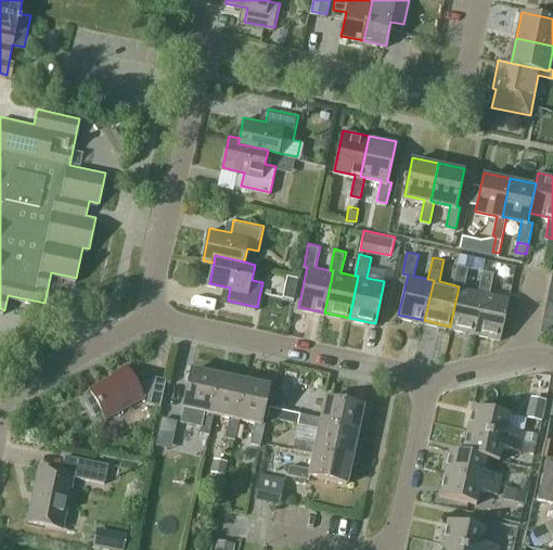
[(450,327),(475,332),(485,292),(478,291),(464,288),(468,266),(458,263),(452,284),(459,286),(450,327)]
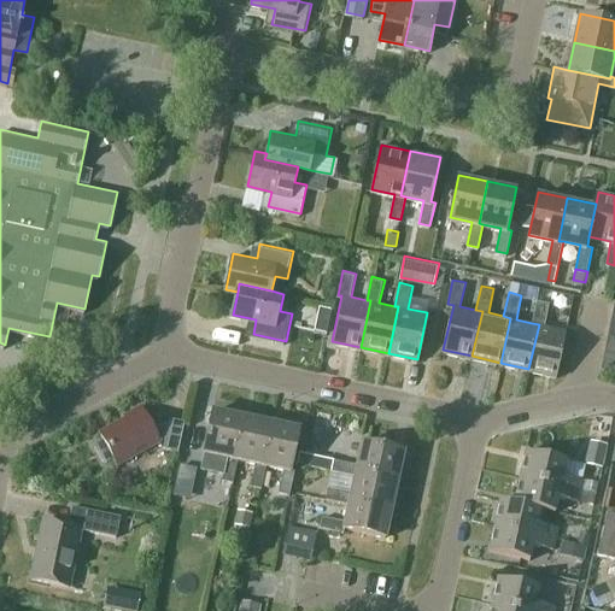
[(537,299),(532,323),(539,324),(528,369),(557,375),(567,330),(545,325),(550,301),(537,299)]
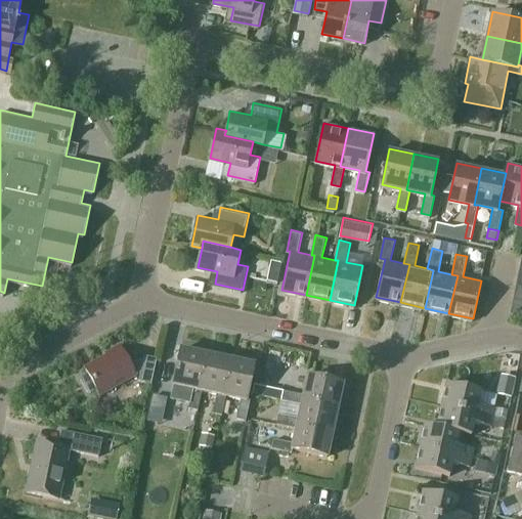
[(521,298),(514,297),(511,312),(521,314),(521,298)]
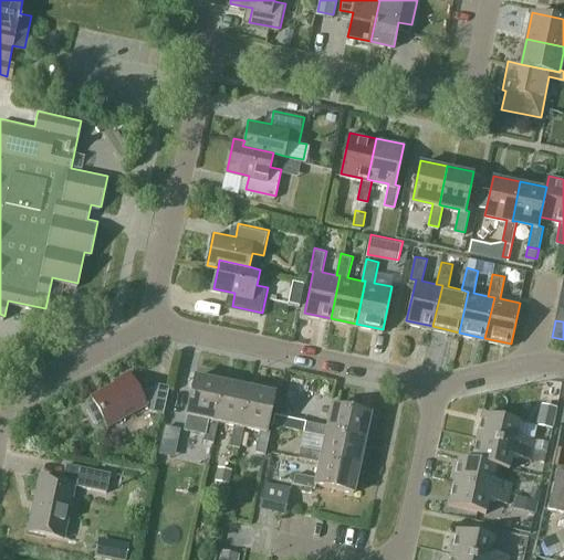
[(129,369),(114,378),(115,381),(92,393),(95,400),(89,403),(87,407),(94,420),(98,421),(104,416),(107,423),(147,401),(146,400),(152,399),(150,408),(164,411),(169,383),(156,380),(155,383),(141,389),(129,369)]
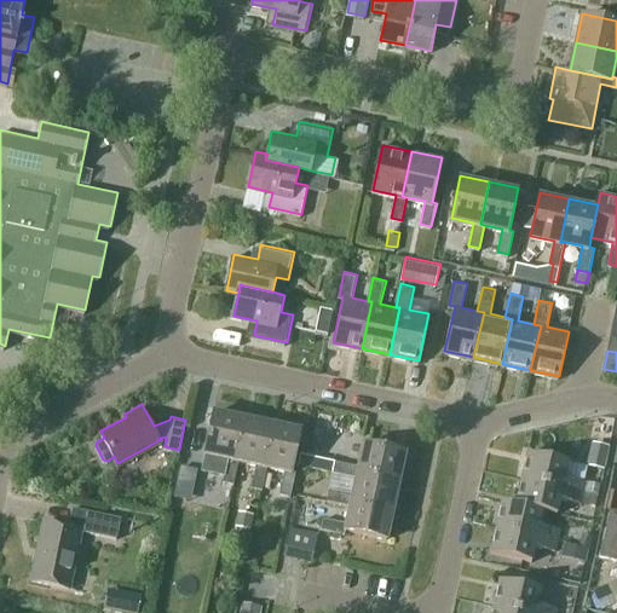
[(234,481),(238,457),(235,456),(244,414),(215,408),(206,450),(229,455),(224,479),(234,481)]
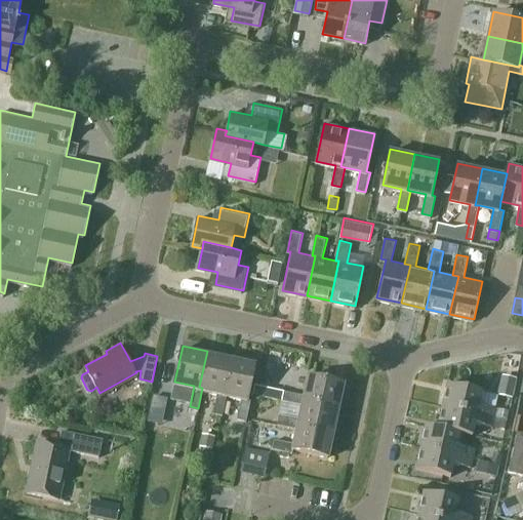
[(232,356),(207,351),(199,387),(202,388),(217,391),(213,411),(224,413),(228,394),(224,393),(232,356)]
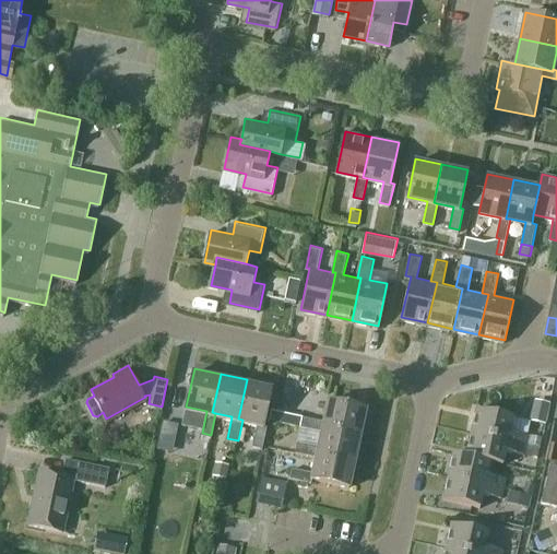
[(238,419),(243,420),(258,423),(253,444),(263,446),(269,423),(264,423),(272,386),(247,379),(238,419)]
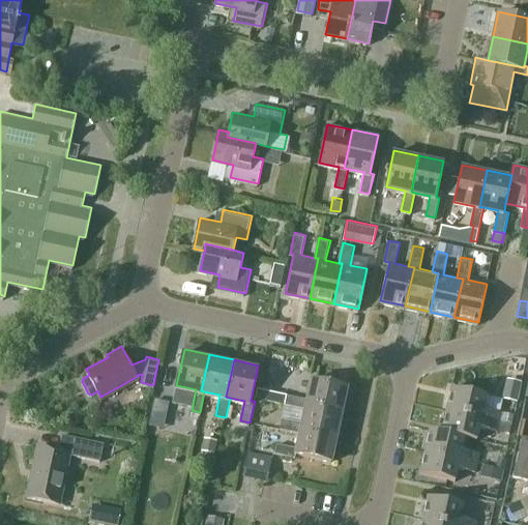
[(518,399),(522,379),(507,376),(503,396),(518,399)]
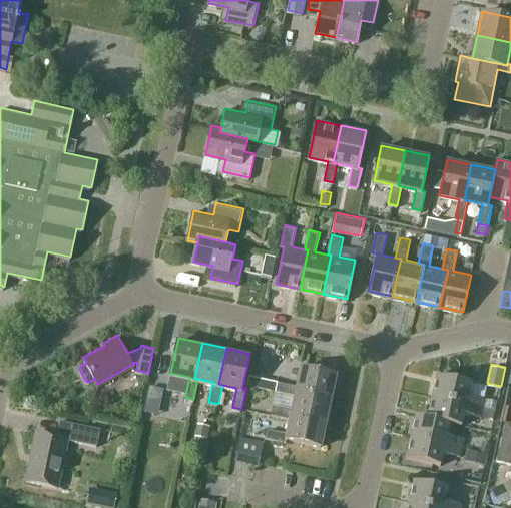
[(247,384),(295,394),(296,390),(332,397),(337,373),(302,365),(297,385),(249,375),(247,384)]
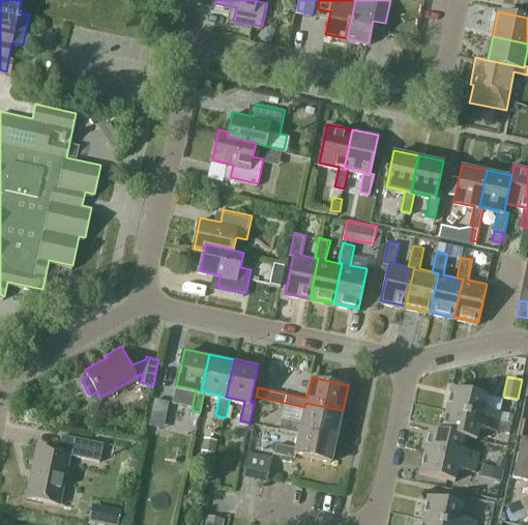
[(448,407),(501,418),(504,409),(486,405),(489,391),(453,384),(448,407)]
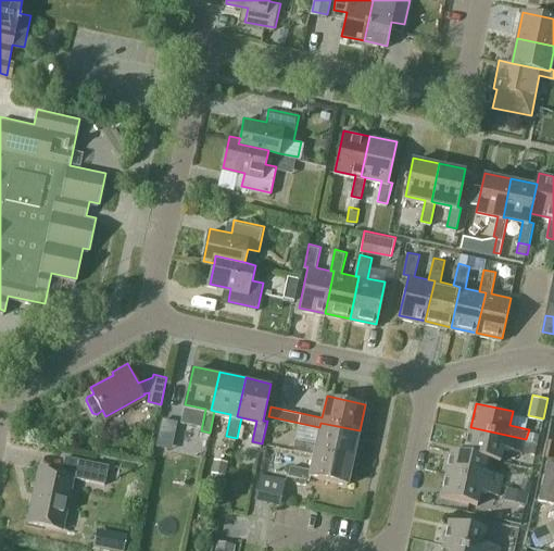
[(179,418),(163,415),(160,429),(176,433),(179,418)]
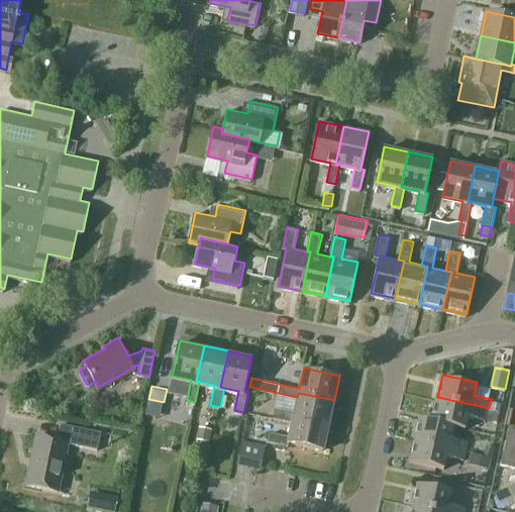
[(274,416),(292,419),(293,415),(328,423),(334,400),(298,393),(297,397),(294,411),(276,407),(274,416)]
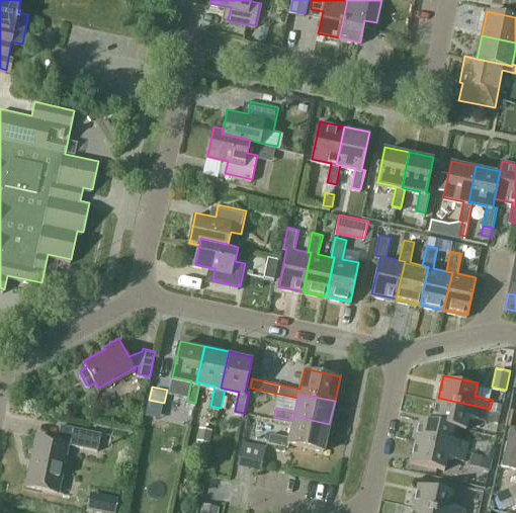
[(438,398),(433,419),(456,424),(456,425),(468,428),(470,415),(488,419),(490,409),(438,398)]
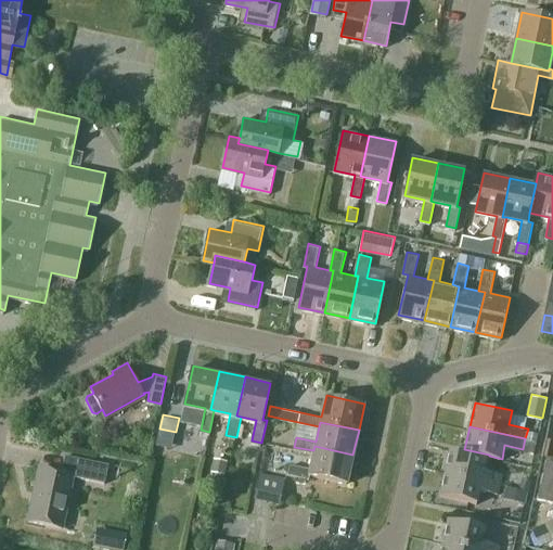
[(526,439),(537,442),(539,433),(528,430),(526,439)]
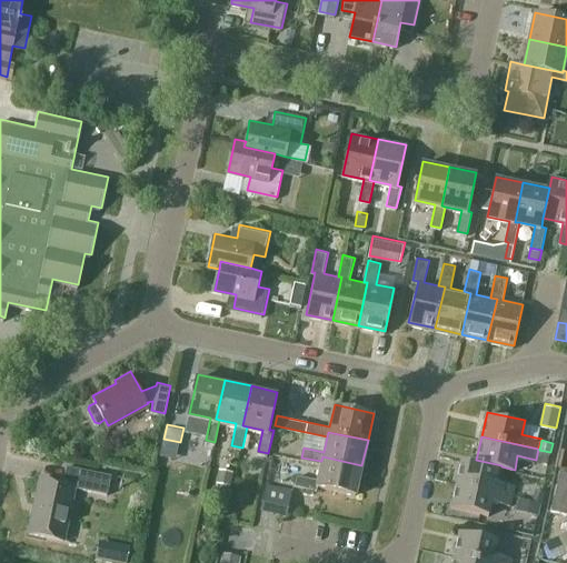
[(356,493),(361,465),(322,456),(321,461),(318,478),(298,473),(296,484),(317,489),(318,484),(356,493)]
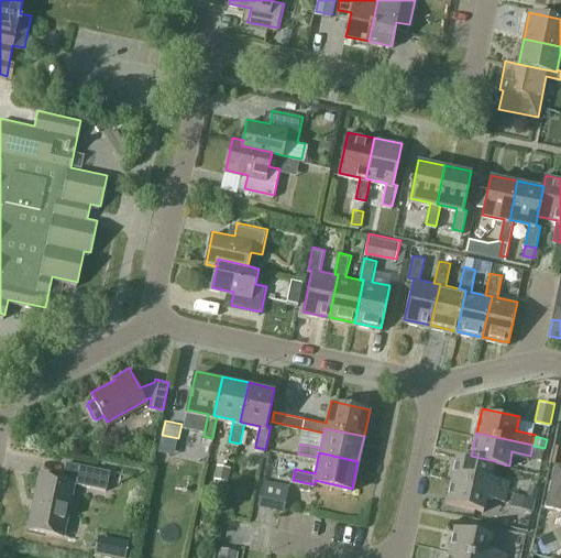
[(453,477),(509,489),(512,479),(494,476),(496,462),(496,461),(471,456),(459,452),(453,477)]
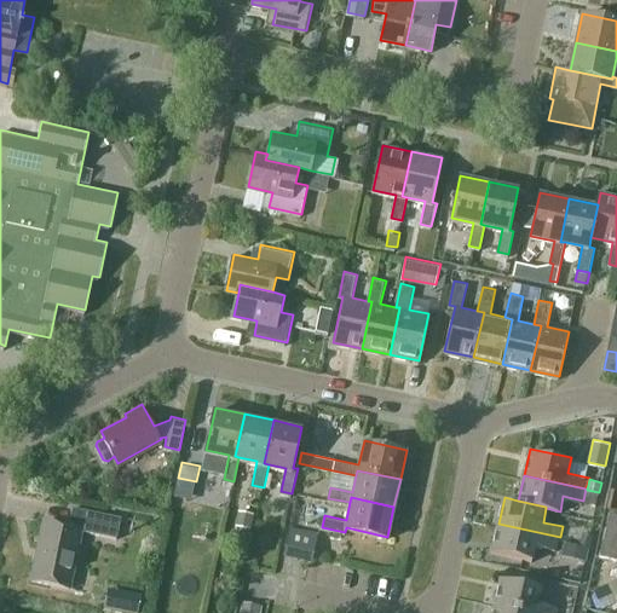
[(33,577),(70,585),(82,527),(119,535),(124,514),(74,503),(70,524),(46,518),(33,577)]
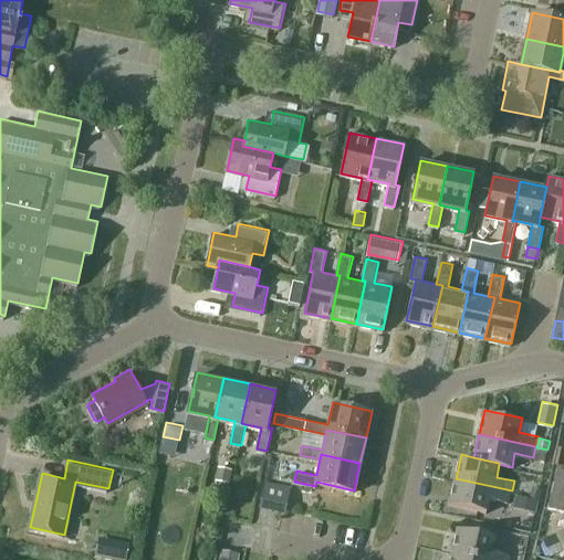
[(563,462),(561,462),(557,462),(549,505),(563,508),(563,462)]
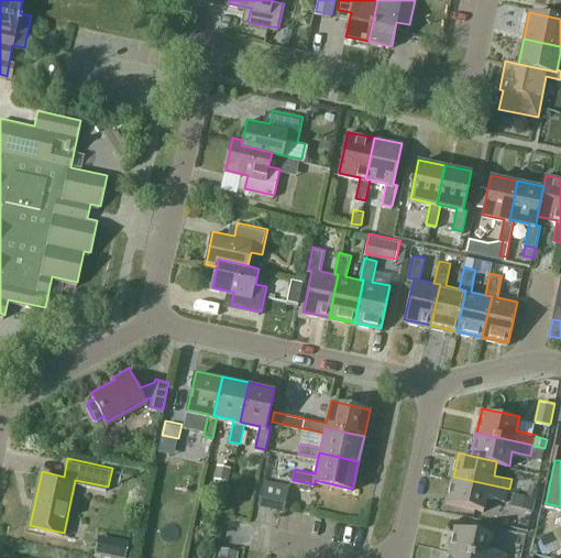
[(232,465),(217,461),(215,476),(229,479),(232,465)]
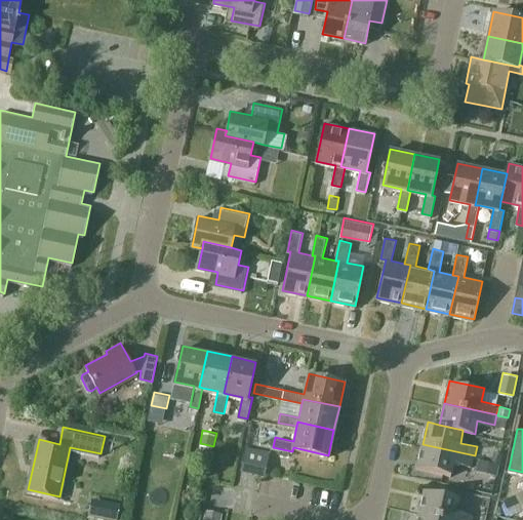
[(473,466),(475,455),(423,444),(417,466),(453,474),(455,462),(473,466)]
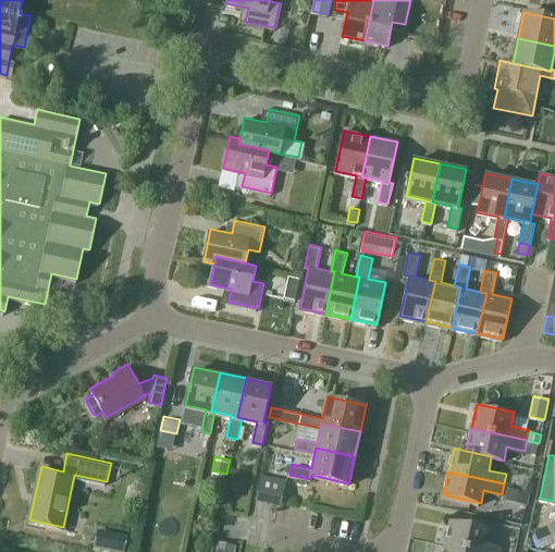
[(256,495),(281,501),(286,479),(260,474),(256,495)]
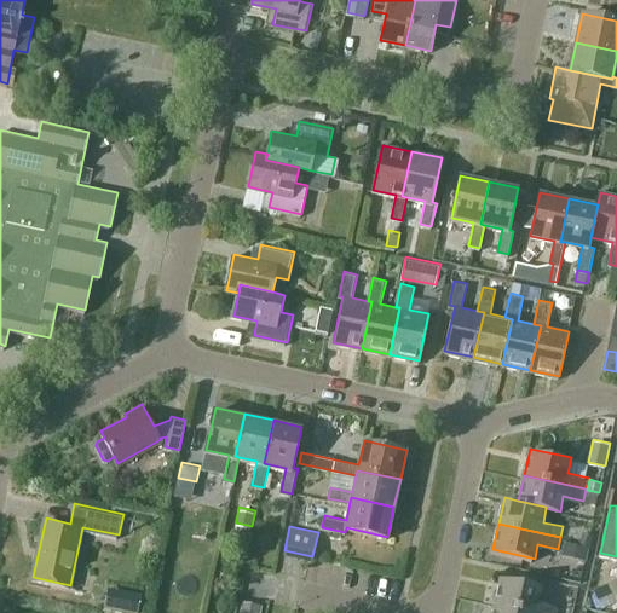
[(593,545),(595,532),(583,530),(581,543),(593,545)]
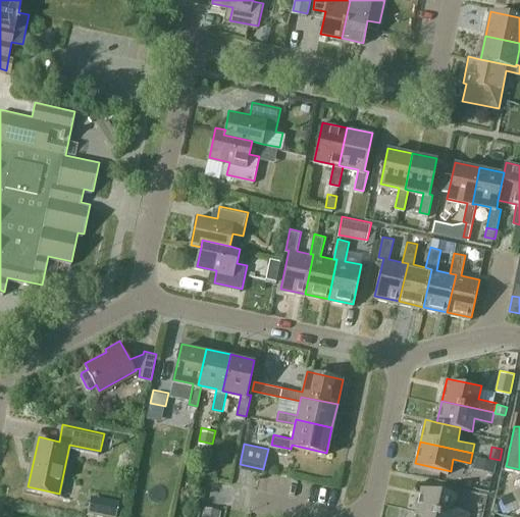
[(495,470),(497,460),(476,455),(473,466),(495,470)]
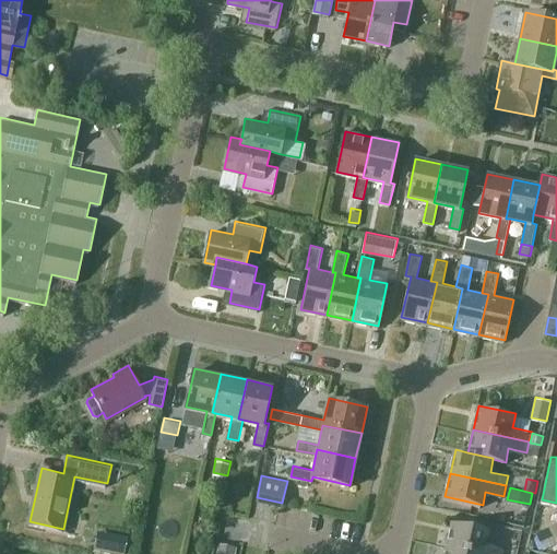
[(452,520),(447,544),(492,553),(502,553),(505,546),(486,542),(489,529),(452,520)]
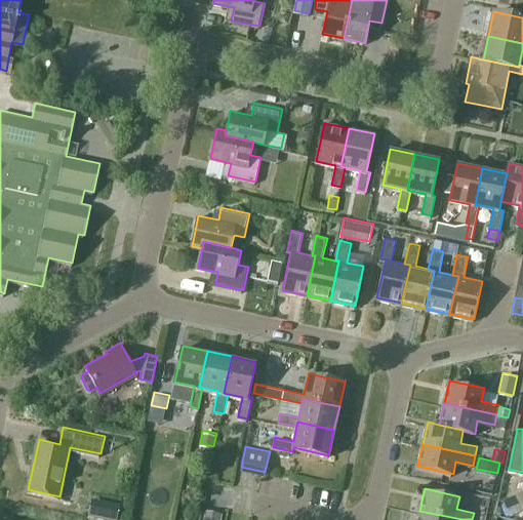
[(522,491),(511,495),(517,515),(522,513),(522,491)]
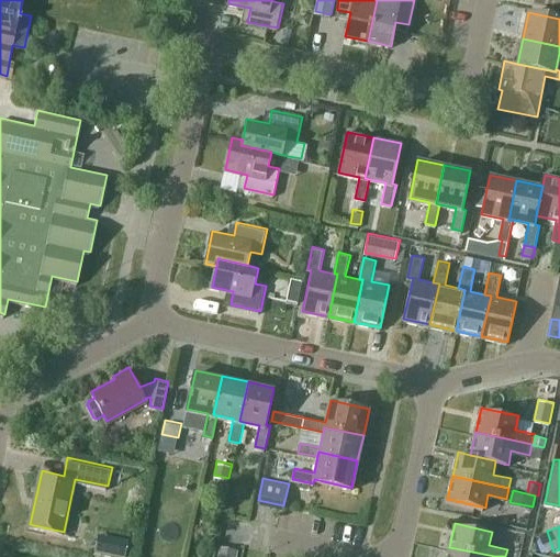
[(125,556),(130,537),(99,531),(94,549),(125,556)]
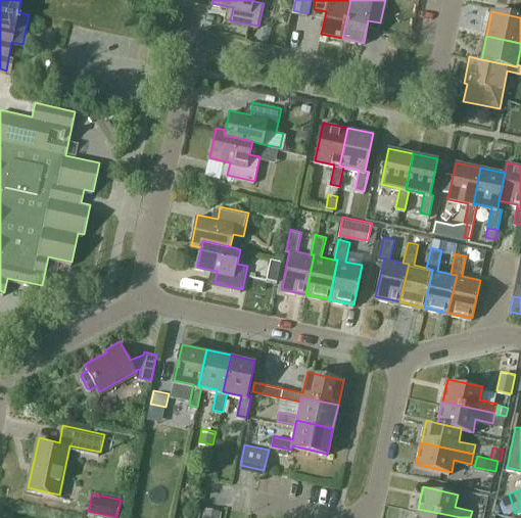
[(220,517),(222,509),(204,506),(201,517),(220,517)]
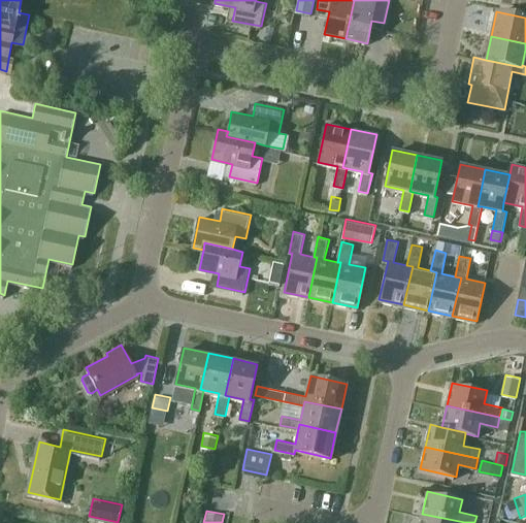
[(419,522),(464,522),(422,514),(419,522)]
